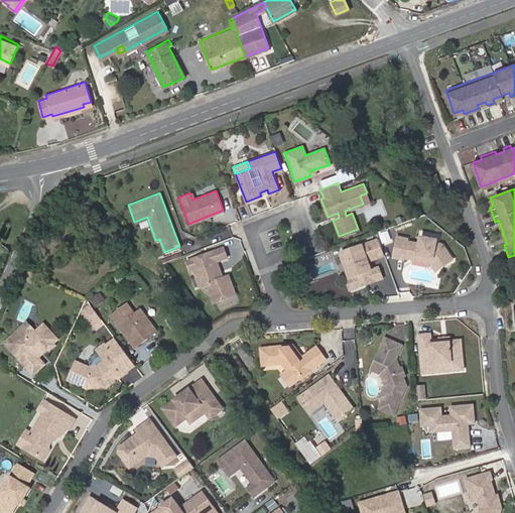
[(360,196),(363,204),(370,201),(367,193),(360,196)]
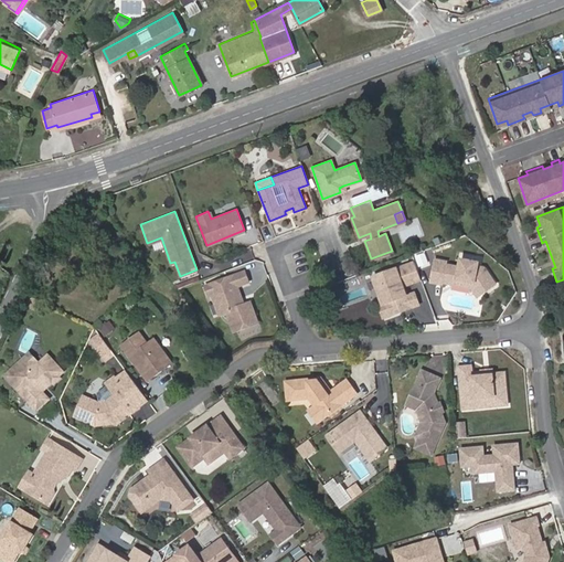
[(445,257),(435,255),(429,276),(440,279),(440,277),(450,279),(450,276),(457,277),(457,275),(474,279),(481,290),(495,281),(483,265),(477,264),(477,260),(460,255),(458,264),(445,261),(445,257)]
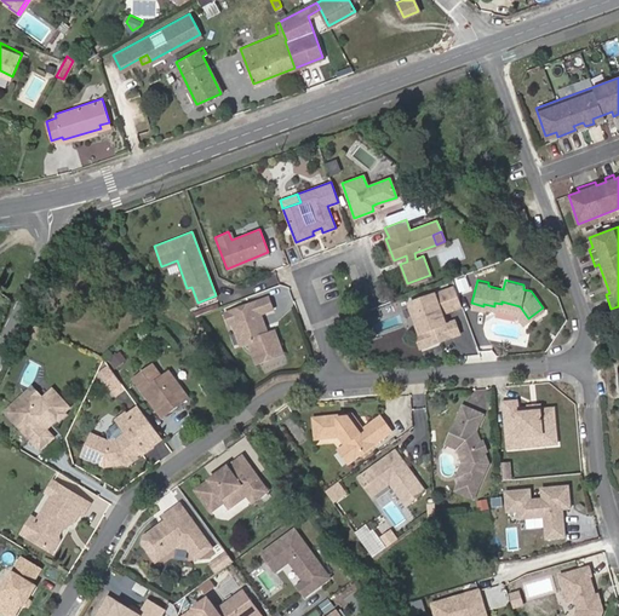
[(453,286),(407,303),(416,324),(419,333),(423,330),(428,344),(450,335),(445,323),(441,312),(460,305),(453,286)]
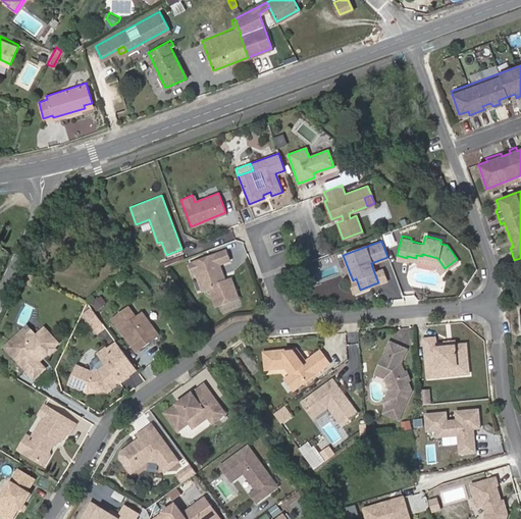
[(308,258),(316,278),(344,269),(336,248),(308,258)]
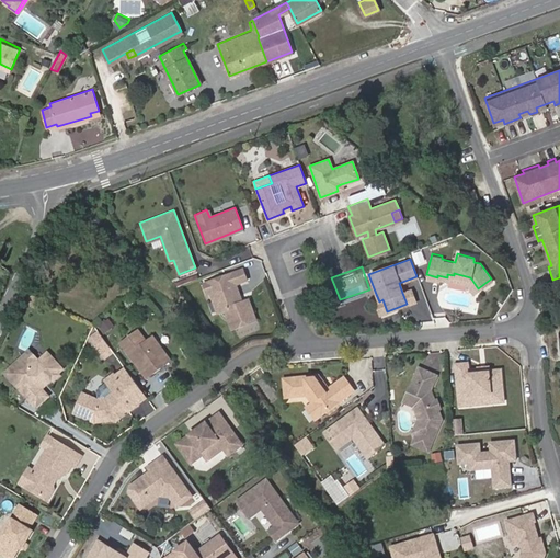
[(246,279),(241,269),(210,280),(214,289),(209,291),(217,311),(224,309),(231,328),(254,319),(247,299),(241,302),(238,294),(235,293),(233,288),(235,285),(233,283),(246,279)]
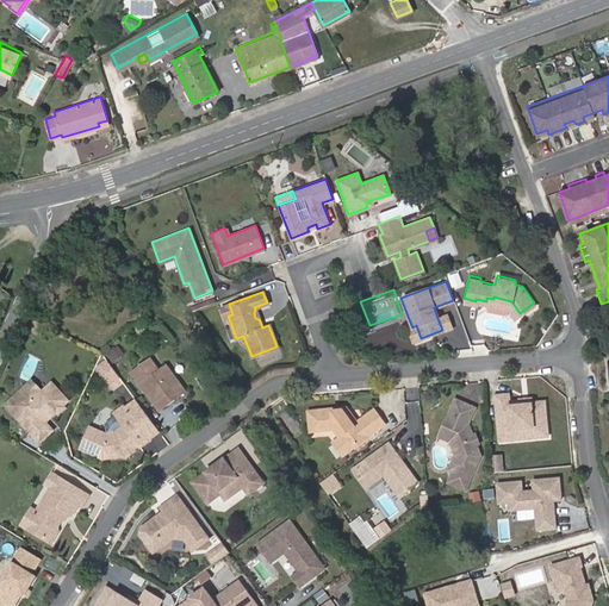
[(493,299),(486,298),(486,301),(508,306),(515,316),(520,313),(511,301),(493,297),(493,299)]
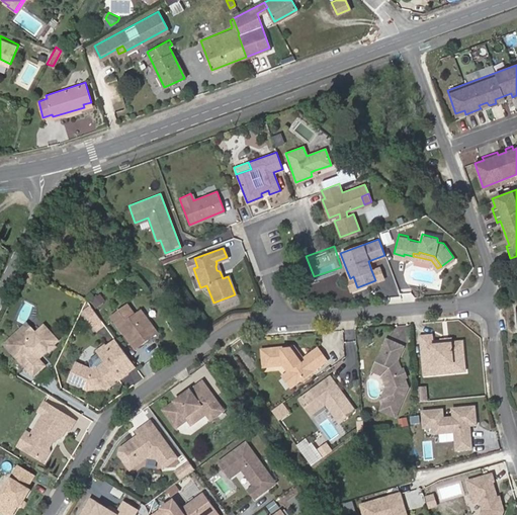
[(194,258),(187,261),(190,269),(193,268),(197,267),(194,258)]
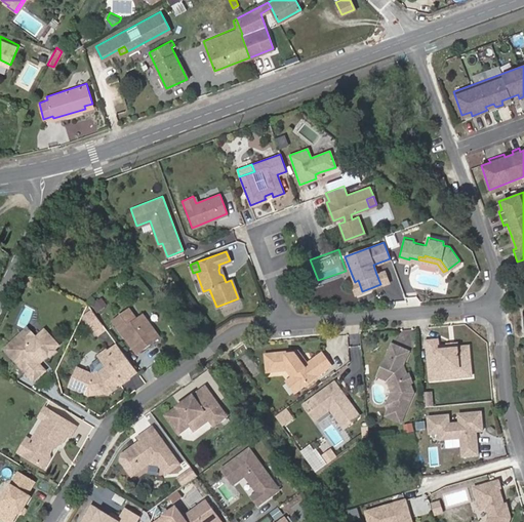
[(17,280),(26,284),(30,276),(22,272),(17,280)]
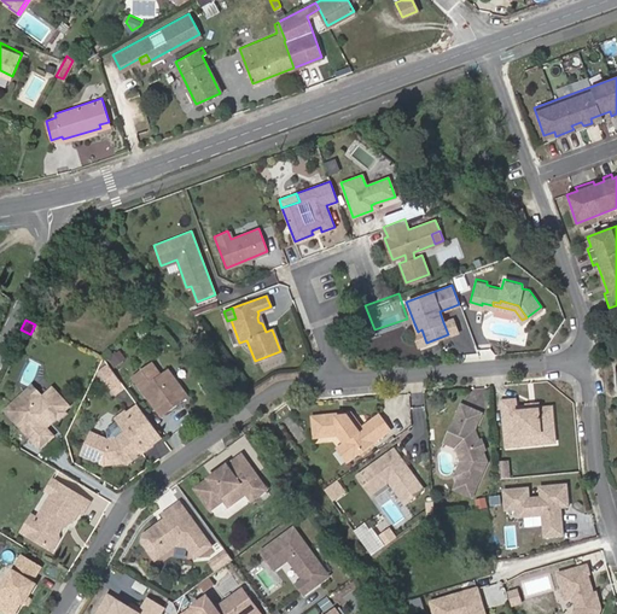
[(457,332),(453,320),(443,322),(448,334),(457,332)]
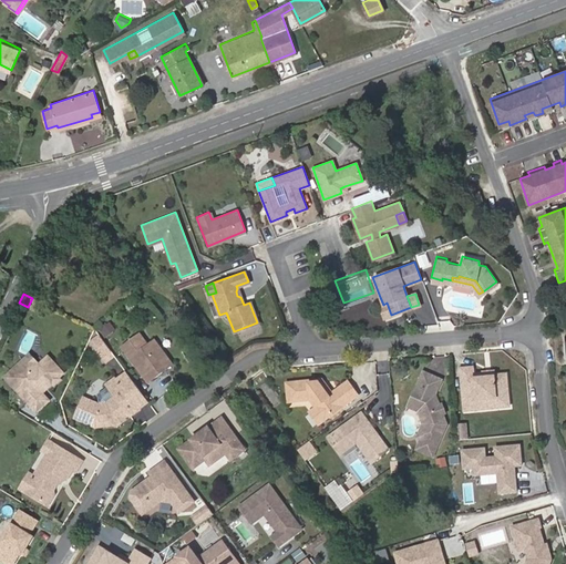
[(383,317),(391,315),(387,303),(383,305),(380,297),(377,298),(383,317)]
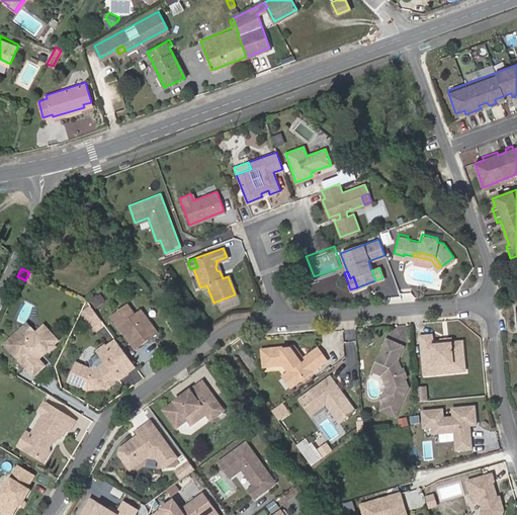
[(93,298),(98,305),(104,301),(99,293),(93,298)]
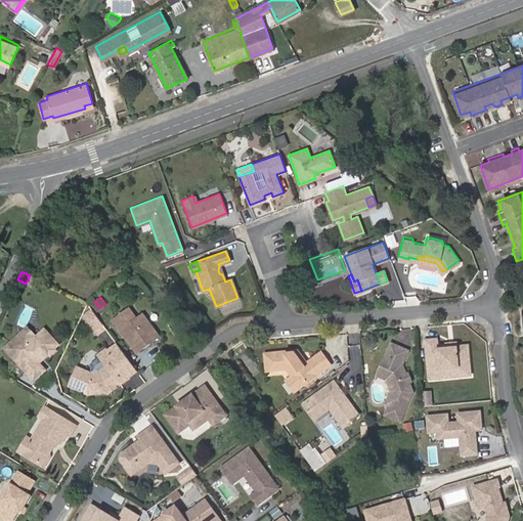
[(128,308),(112,319),(136,352),(159,336),(146,320),(140,324),(136,318),(128,308)]
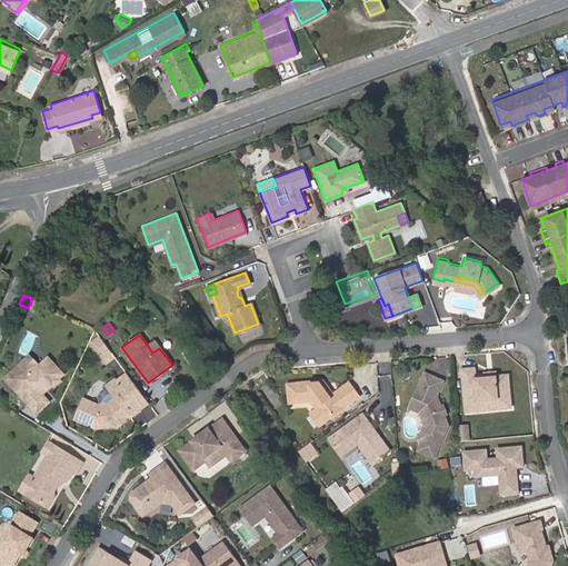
[(103,356),(110,350),(99,336),(92,341),(103,356)]
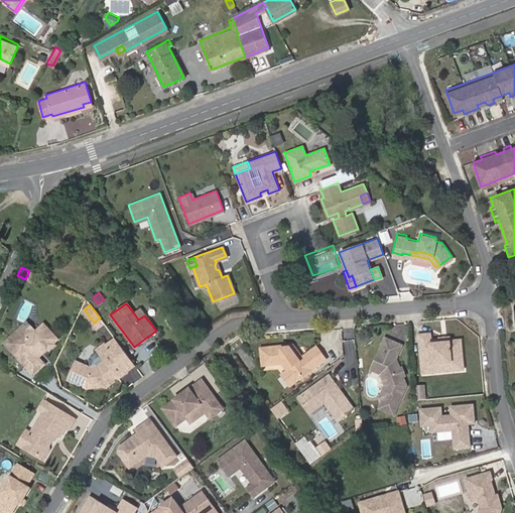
[(140,308),(134,313),(138,319),(144,315),(140,308)]
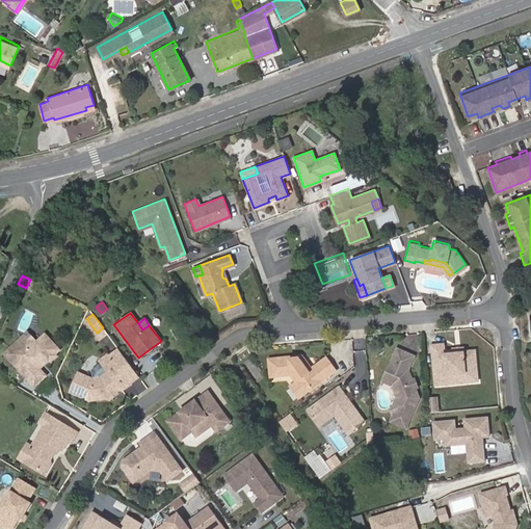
[(25,331),(21,335),(29,344),(34,340),(25,331)]
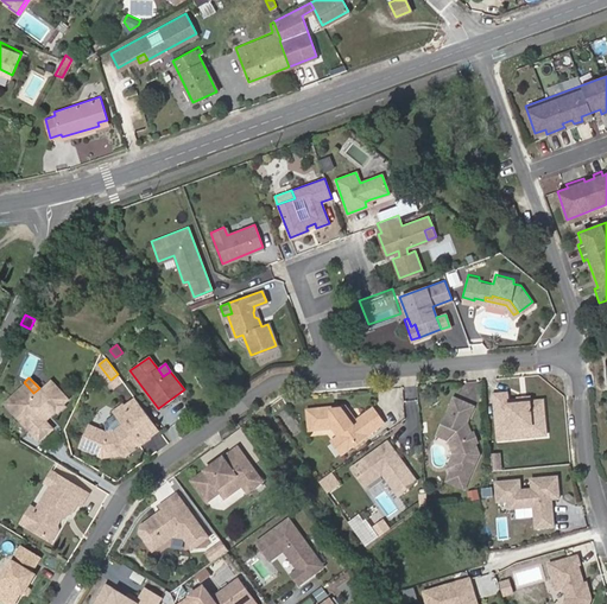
[(24,382),(5,399),(16,411),(16,417),(36,439),(50,427),(43,419),(36,411),(42,406),(49,413),(54,408),(55,411),(62,405),(61,402),(65,398),(49,380),(39,388),(33,393),(24,382)]
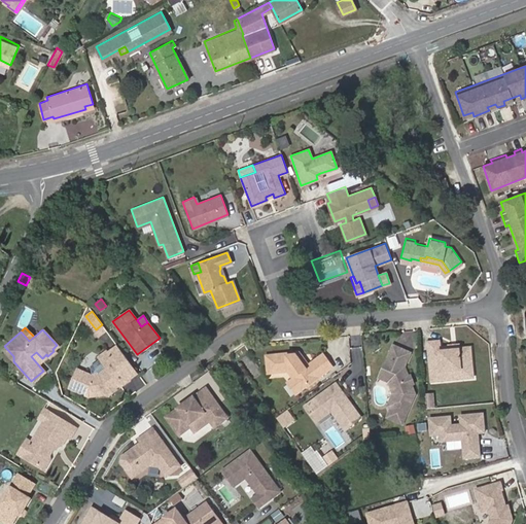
[(437,340),(427,341),(430,380),(442,379),(442,370),(471,368),(469,346),(458,347),(459,348),(449,349),(448,346),(439,347),(437,340)]
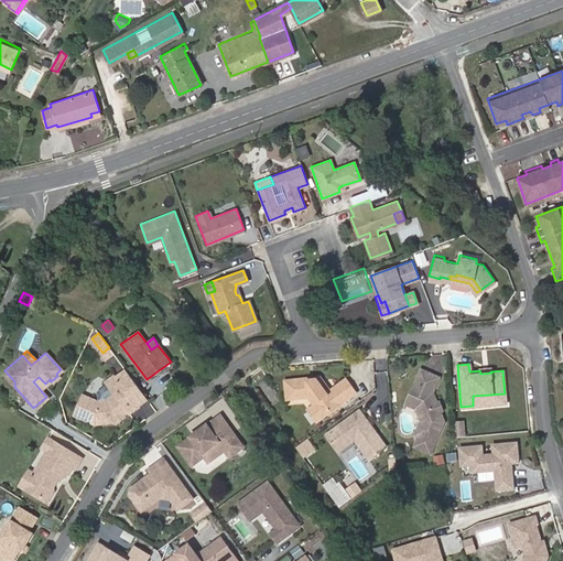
[(437,376),(420,368),(409,394),(415,397),(418,401),(414,407),(420,420),(414,433),(433,442),(443,420),(439,410),(435,408),(434,406),(435,402),(431,391),(437,376)]
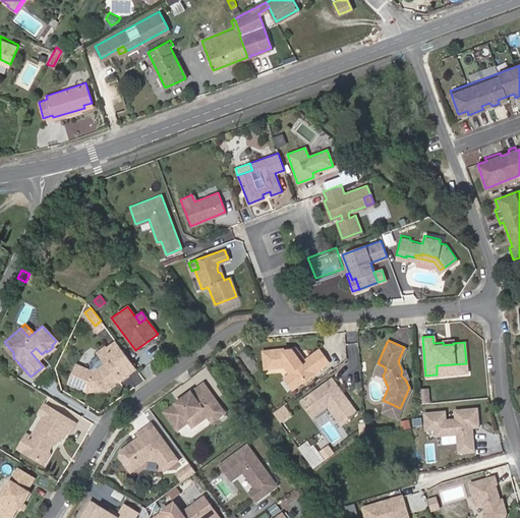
[(4,342),(1,344),(13,357),(13,352),(4,342)]
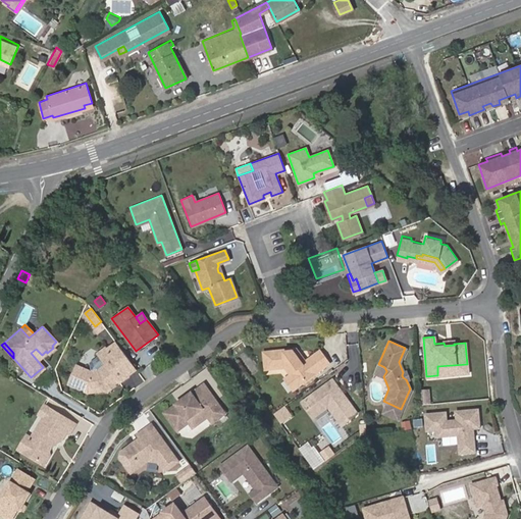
[(135,367),(117,344),(108,350),(111,354),(126,374),(135,367)]
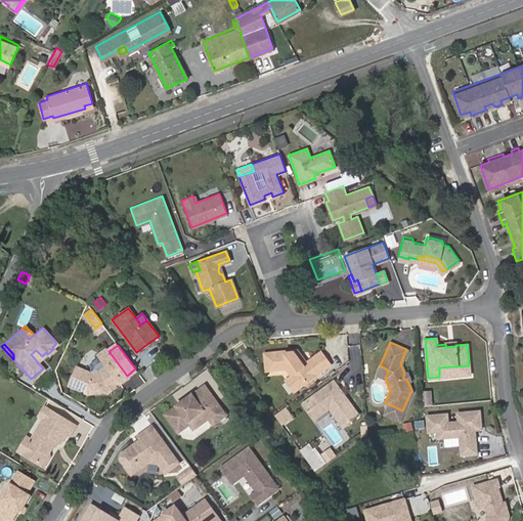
[(112,355),(109,351),(107,349),(98,355),(103,361),(112,355)]
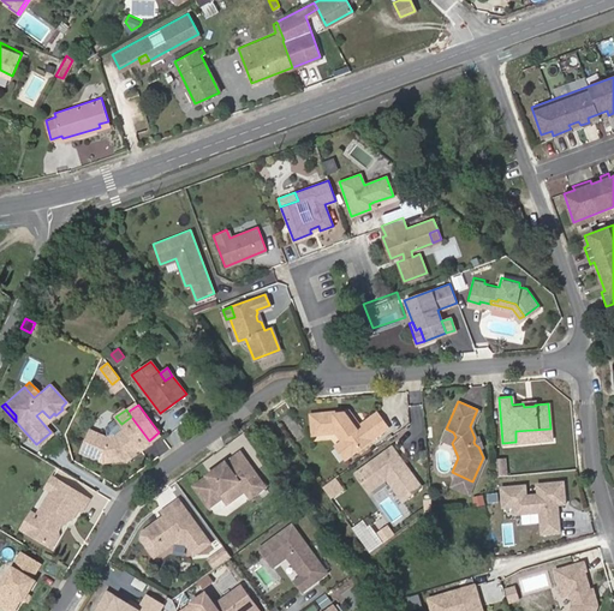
[(43,424),(49,418),(42,411),(36,415),(43,424)]
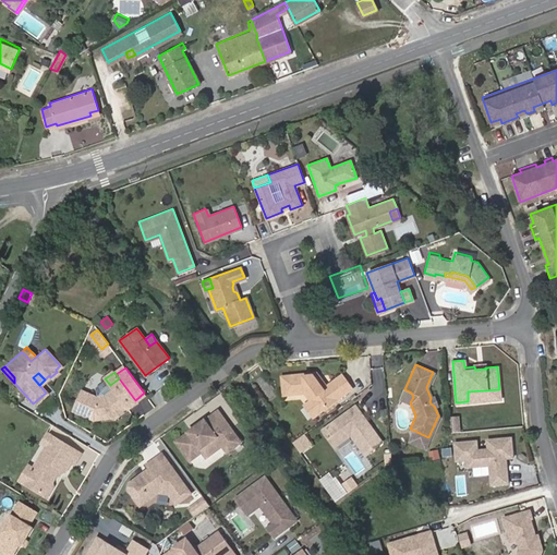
[(304,373),(281,375),(282,394),(305,391),(311,399),(319,411),(351,387),(341,374),(326,386),(317,374),(304,375),(304,373)]
